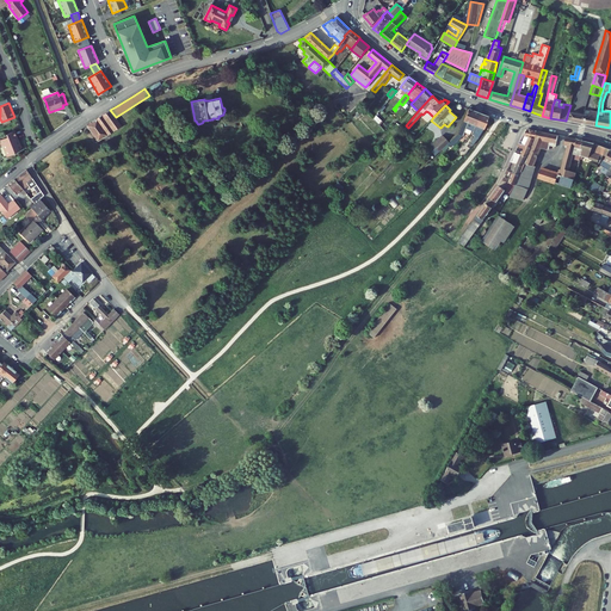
[(449,143),(448,144),(449,146),(450,148),(463,136),(466,128),(473,131),(481,113),(468,109),(458,134),(449,143)]
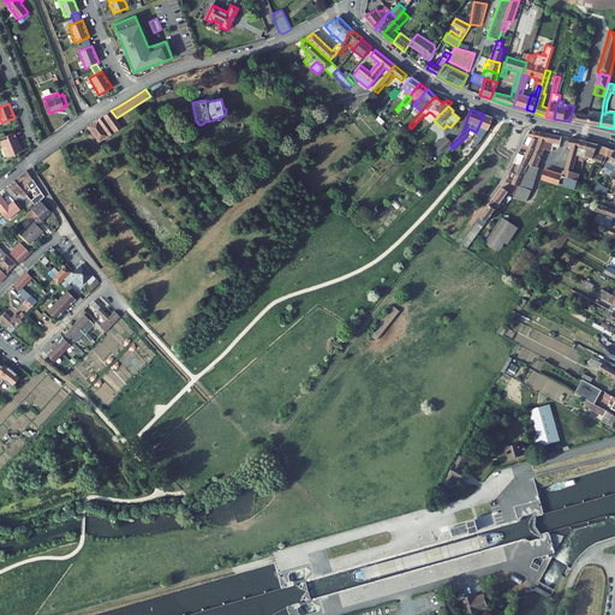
[(117,118),(111,111),(87,126),(99,142),(123,127),(117,118)]
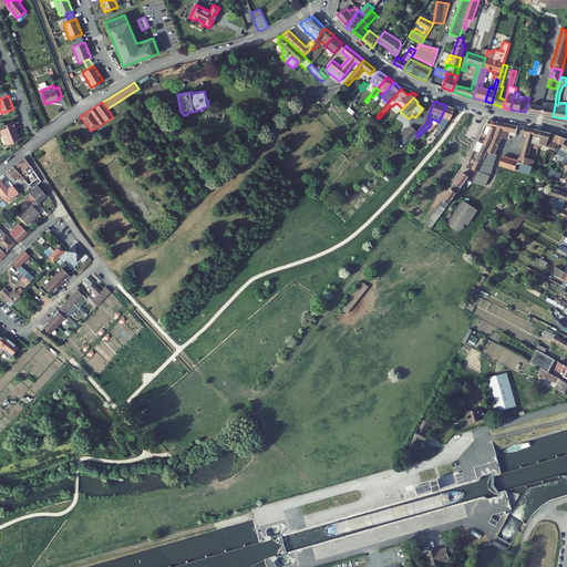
[(531,104),(528,112),(553,116),(555,104),(548,103),(543,102),(542,106),(531,104)]
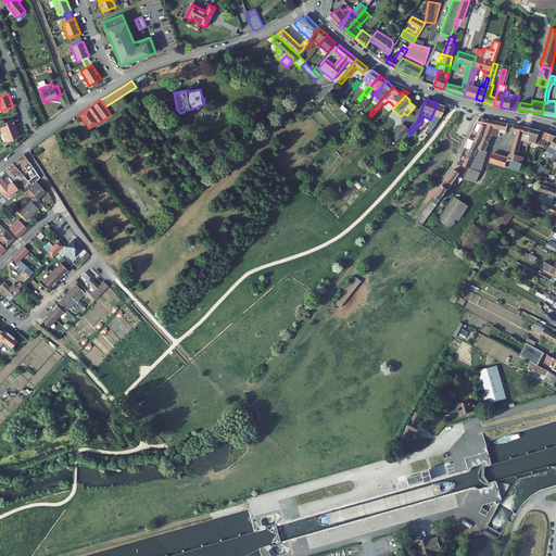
[(384,104),(383,103),(371,116),(373,117),(384,104)]
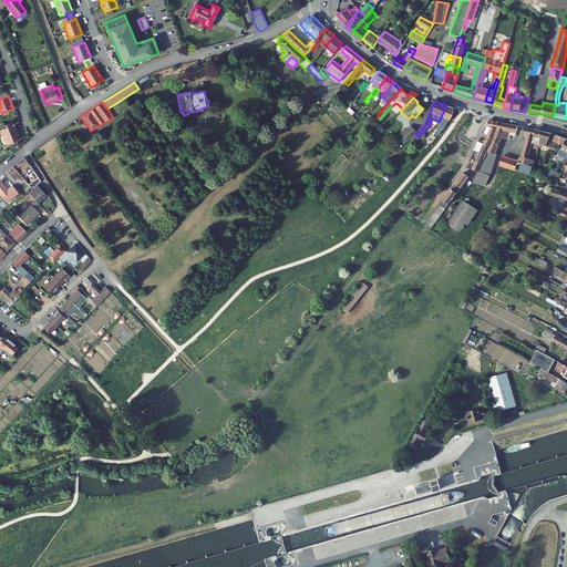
[(436,133),(439,135),(443,127),(449,120),(454,109),(446,105),(439,122),(437,124),(440,125),(435,133),(436,133)]
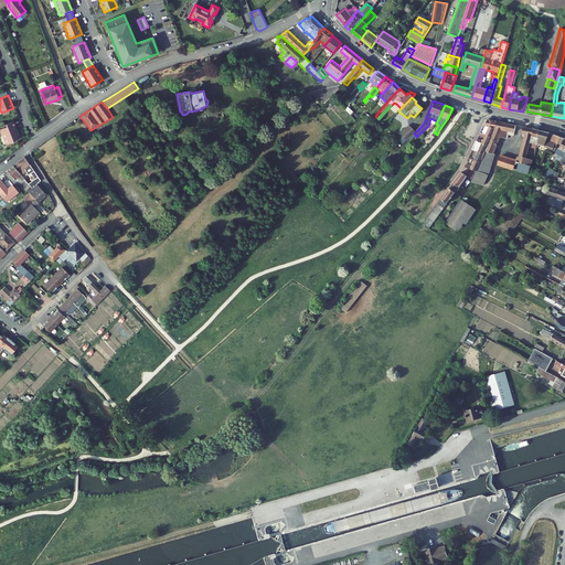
[(369,109),(362,117),(366,121),(373,114),(369,109)]
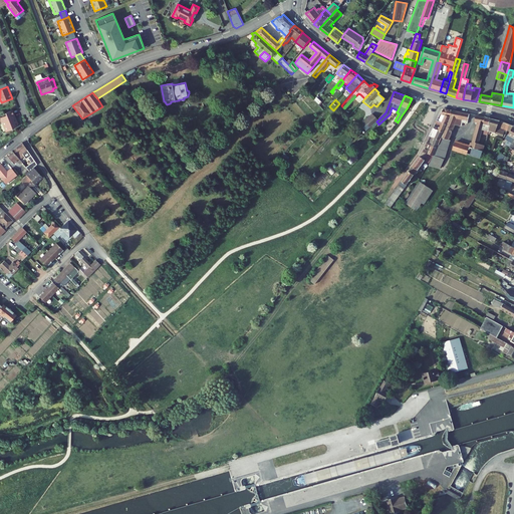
[(438,118),(437,120),(446,124),(452,110),(444,108),(441,114),(442,114),(440,119),(438,118)]
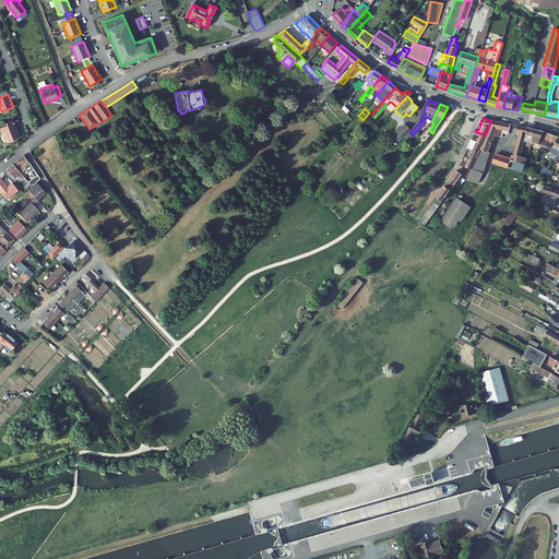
[(16,128),(13,120),(6,123),(7,126),(0,128),(1,129),(0,131),(1,132),(2,133),(7,143),(14,141),(15,139),(19,137),(21,133),(18,132),(15,128),(16,128)]
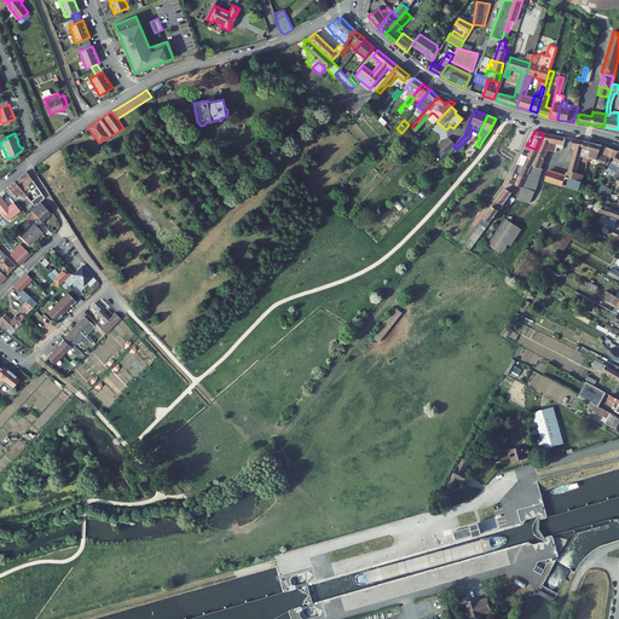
[(533,160),(531,166),(539,168),(548,149),(556,151),(556,148),(562,149),(566,138),(544,133),(537,150),(533,160)]
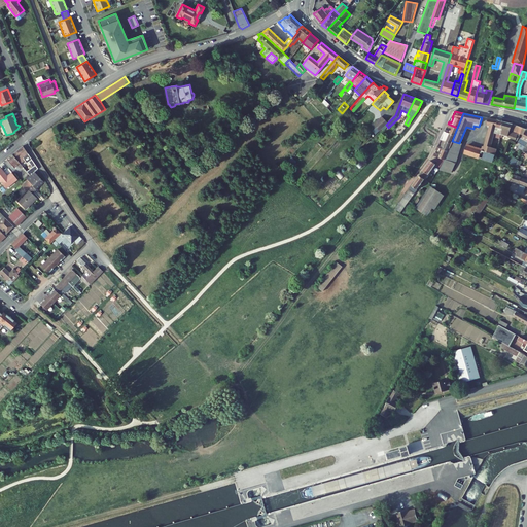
[(381,116),(374,124),(380,130),(381,129),(386,125),(387,124),(381,116)]
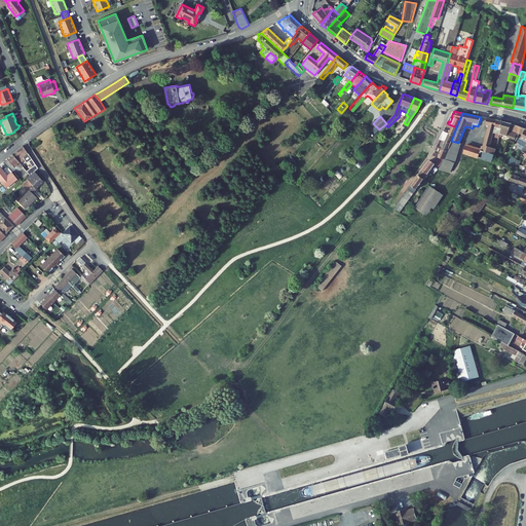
[(497,120),(488,118),(486,124),(487,127),(488,127),(483,146),(482,146),(481,149),(481,150),(478,158),(492,162),(496,149),(490,147),(491,146),(492,141),(494,133),(497,120)]
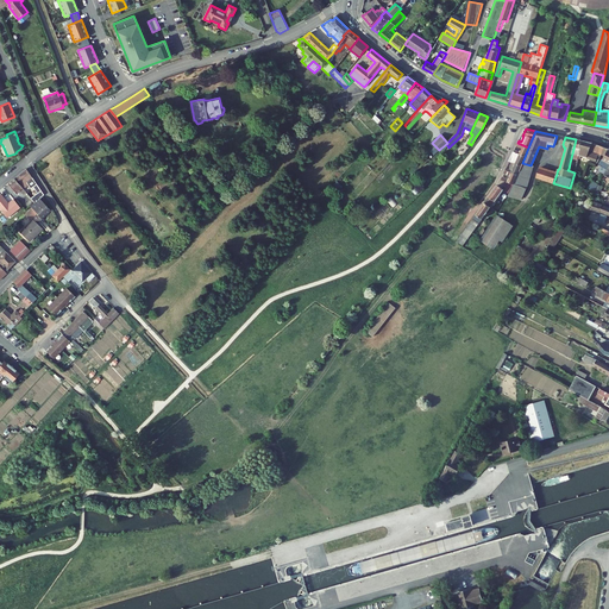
[(592,143),(581,140),(579,145),(581,146),(579,156),(578,158),(586,161),(586,158),(596,162),(598,155),(597,154),(594,152),(597,145),(592,143)]
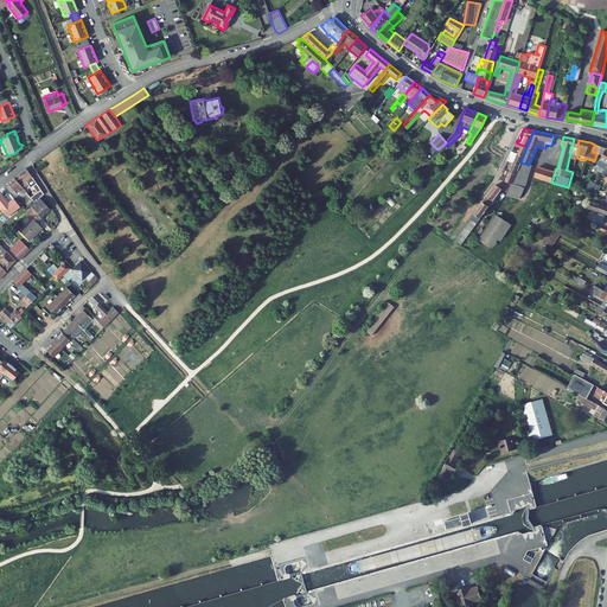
[(512,149),(512,152),(523,157),(526,147),(516,142),(515,146),(521,148),(518,152),(512,149)]
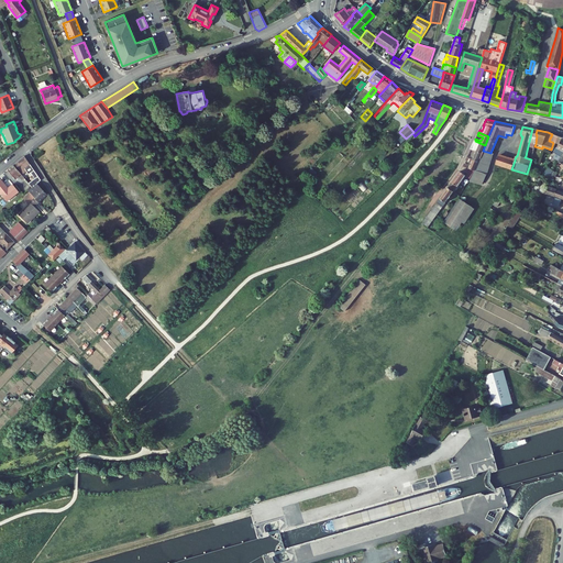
[(466,145),(467,141),(452,136),(450,141),(466,145)]
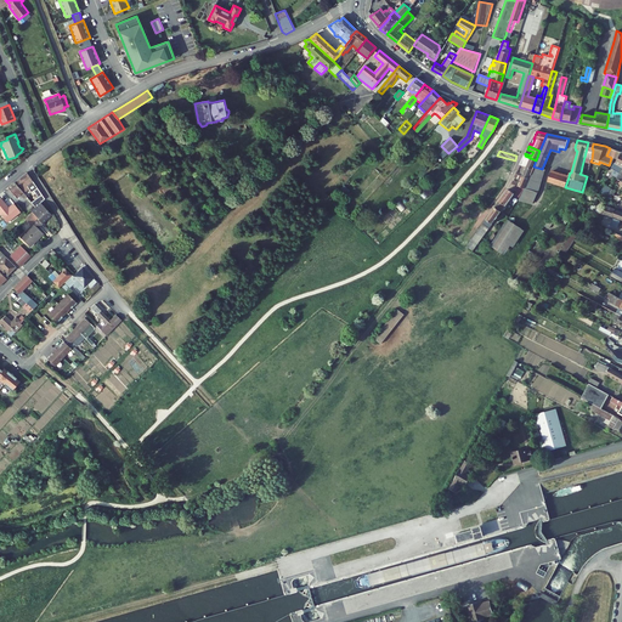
[(621,169),(621,152),(617,159),(615,164),(615,163),(611,169),(614,170),(611,175),(617,177),(621,169)]
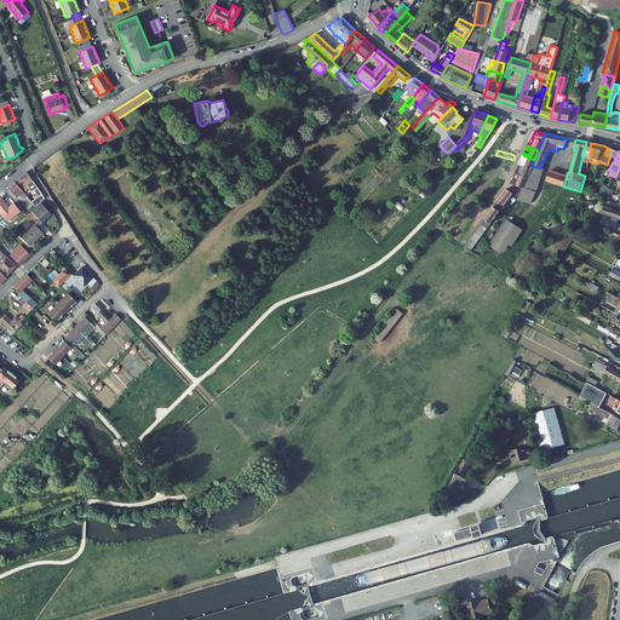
[(523,155),(518,165),(522,166),(524,167),(530,168),(532,166),(534,160),(523,155)]
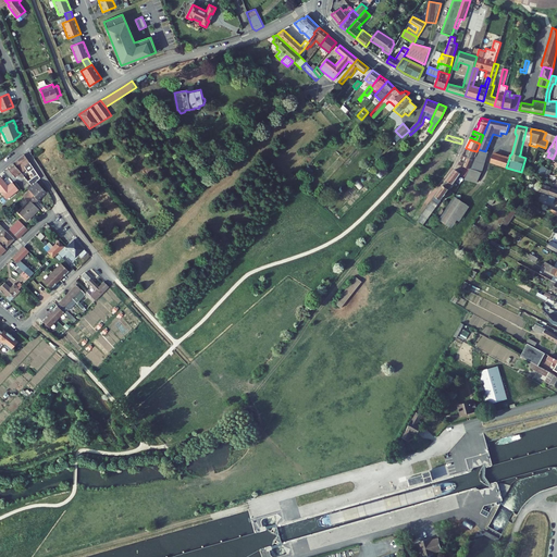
[(485,151),(478,149),(477,151),(473,160),(470,169),(463,180),(477,183),(482,172),(482,173),(489,152),(485,151)]
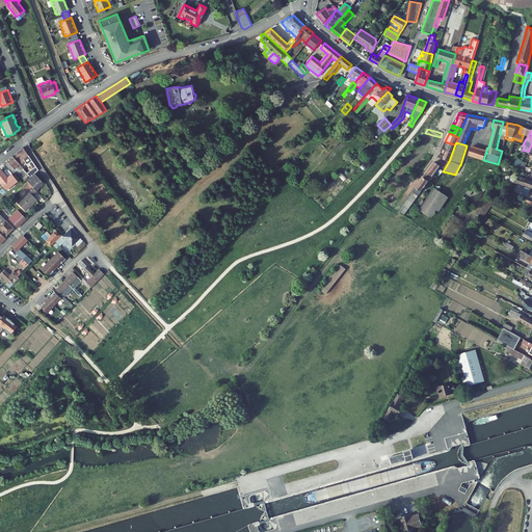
[(443,147),(442,149),(452,153),(455,144),(450,143),(448,149),(445,148),(443,147)]
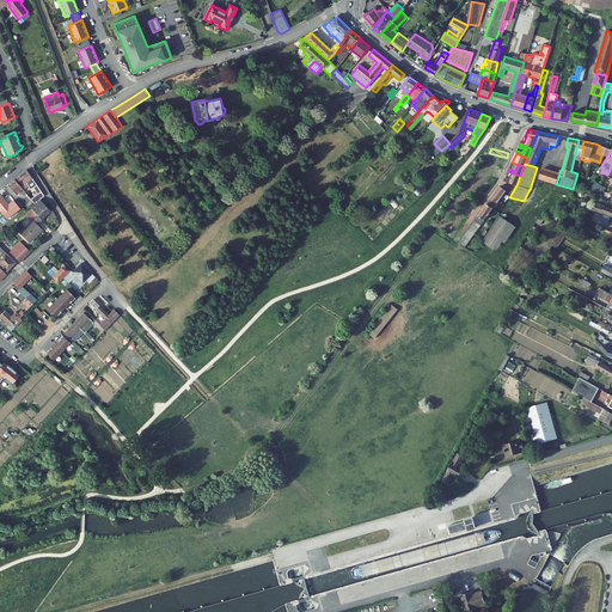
[(543,169),(539,178),(551,182),(554,172),(543,169)]
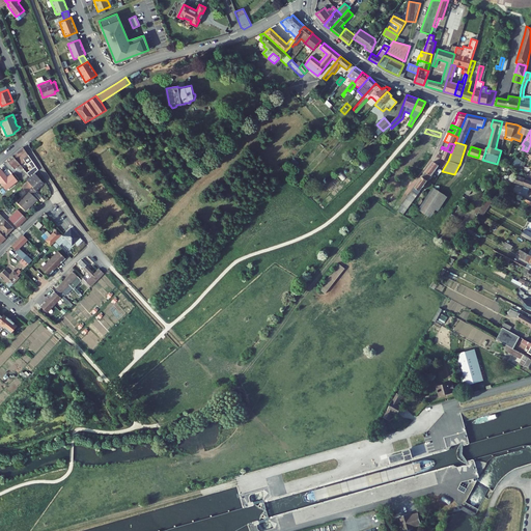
[(23,147),(12,156),(20,164),(23,168),(29,175),(30,176),(34,173),(38,170),(23,147)]
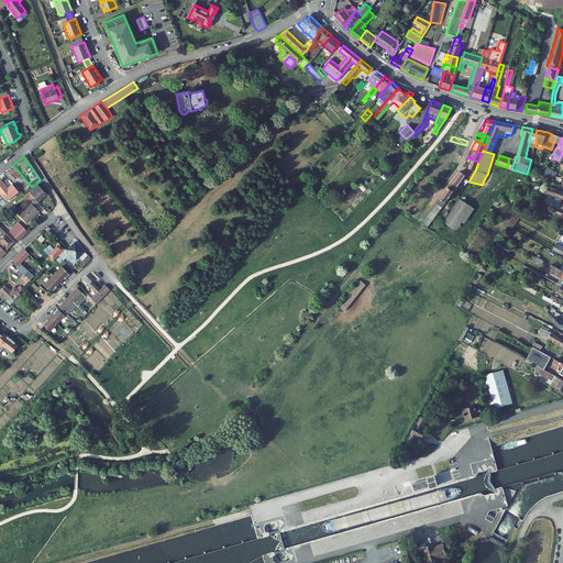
[(465,163),(463,166),(468,168),(475,170),(478,162),(467,157),(466,161),(472,163),(471,166),(465,163)]
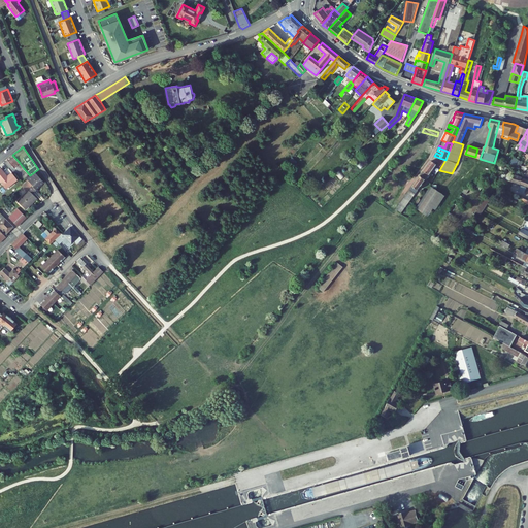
[(12,155),(7,159),(14,168),(18,165),(20,169),(23,167),(20,163),(12,155)]
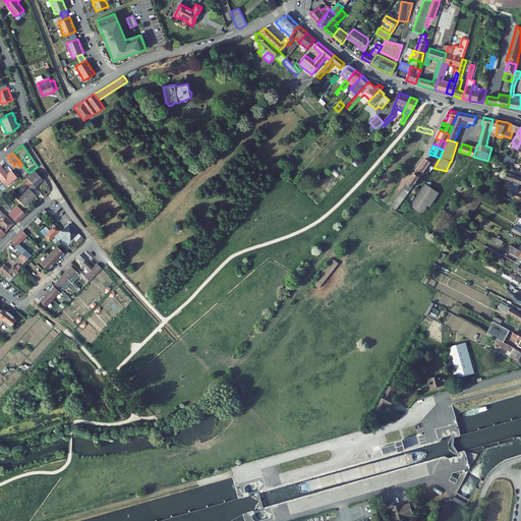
[(508,164),(512,158),(507,155),(502,163),(508,164)]
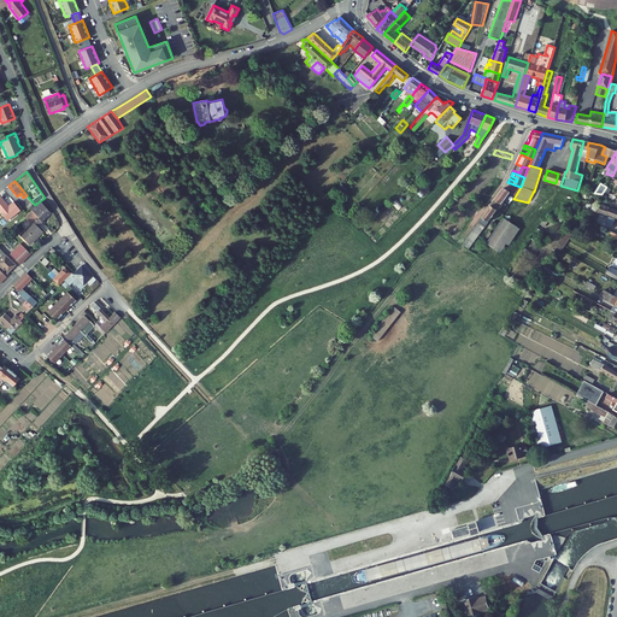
[(504,187),(495,200),(501,205),(511,193),(504,187)]
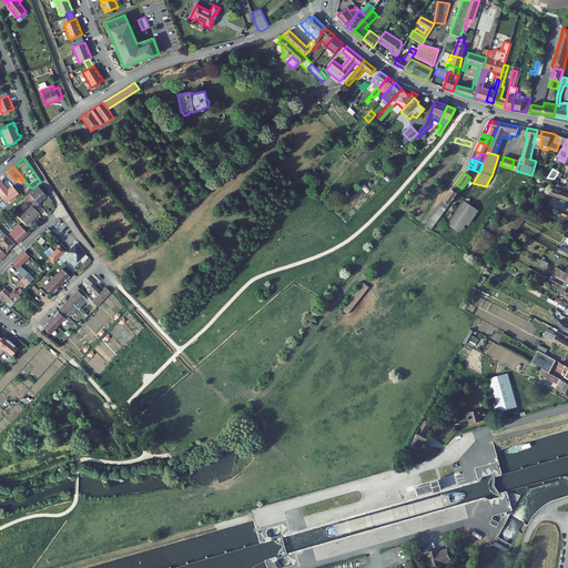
[(0,194),(7,203),(19,193),(12,186),(8,190),(0,181),(0,194)]
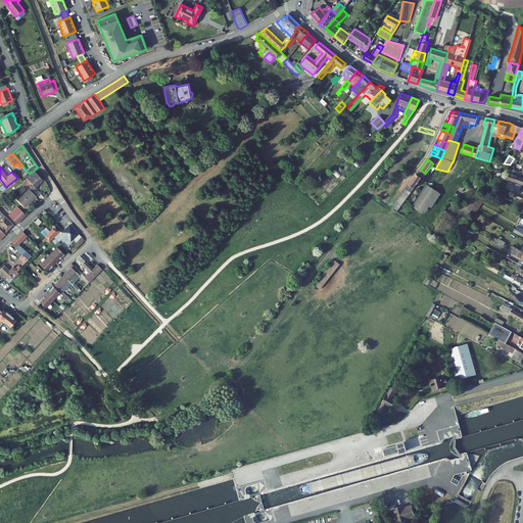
[(420,170),(417,174),(422,178),(425,174),(420,170)]
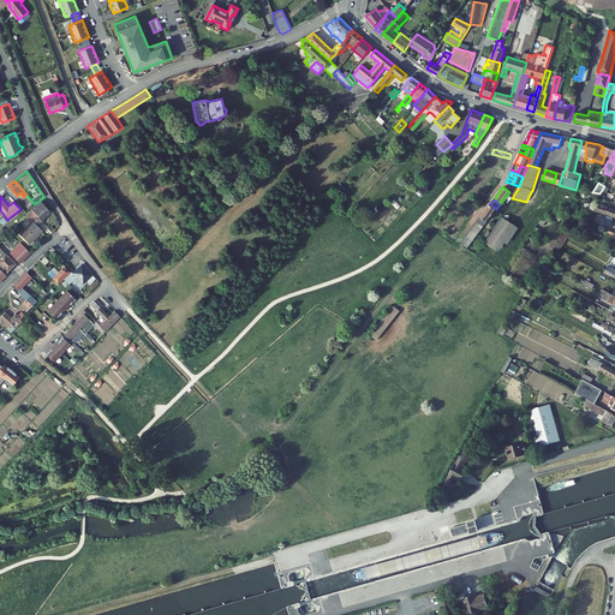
[(42,221),(52,213),(40,201),(31,209),(42,221)]
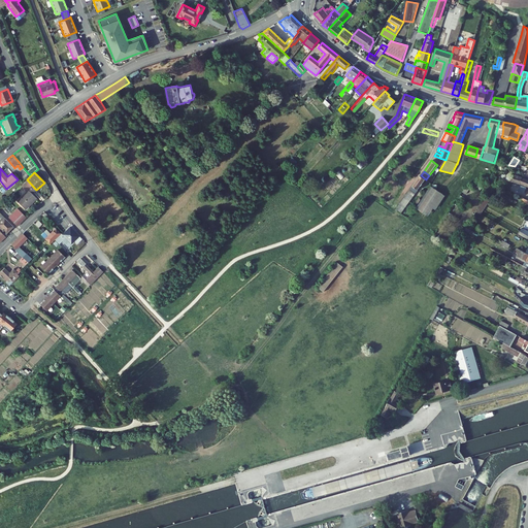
[(527,178),(523,176),(522,178),(515,176),(514,178),(506,175),(506,176),(501,174),(499,177),(519,184),(527,187),(527,178)]
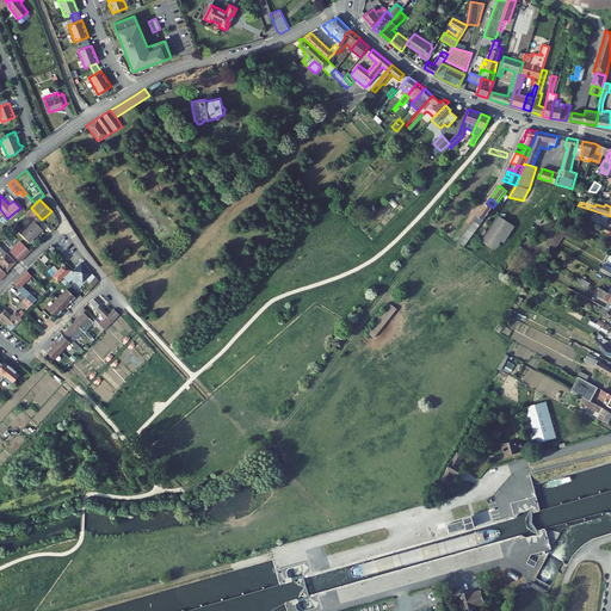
[(470,226),(458,244),(464,247),(487,215),(487,216),(489,214),(489,213),(493,208),(487,203),(477,216),(470,226)]
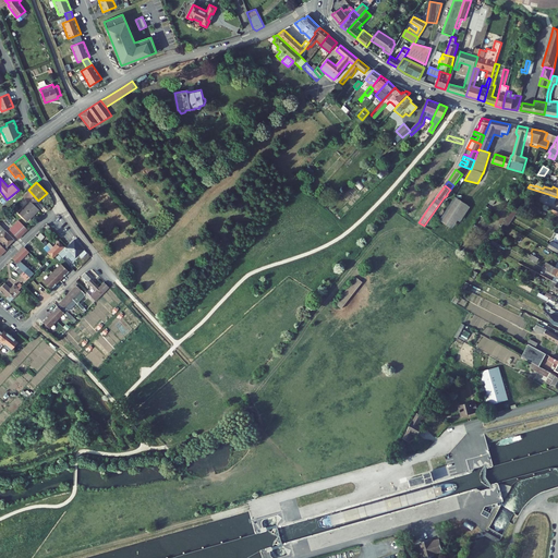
[(34,205),(38,201),(34,196),(33,196),(28,192),(23,196),(27,202),(29,199),(31,202),(19,213),(26,221),(38,209),(34,205)]
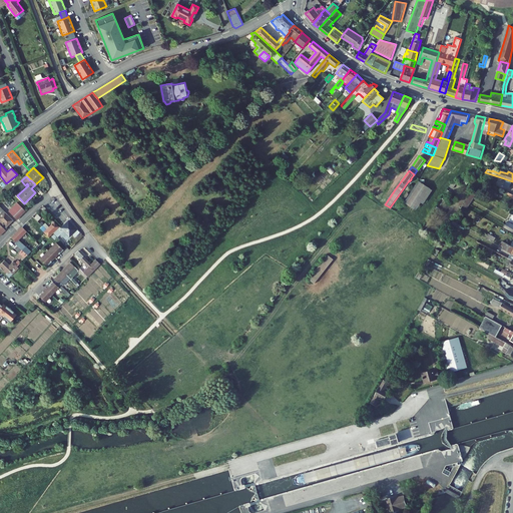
[(512,181),(504,178),(500,189),(512,194),(512,181)]
